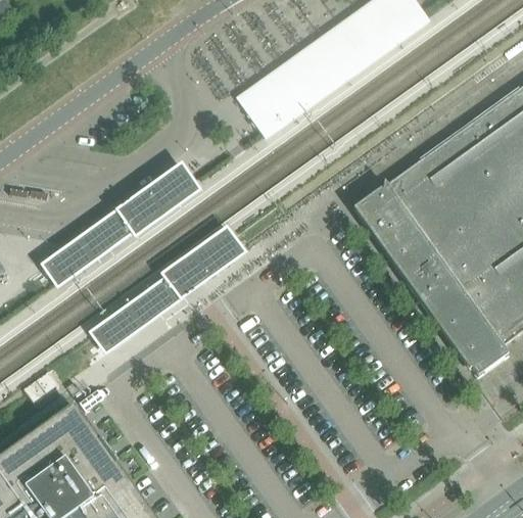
[(249,116),(264,136),(429,18),(416,0),(370,0),(235,97),(241,105),(242,105),(250,116),(249,116)]
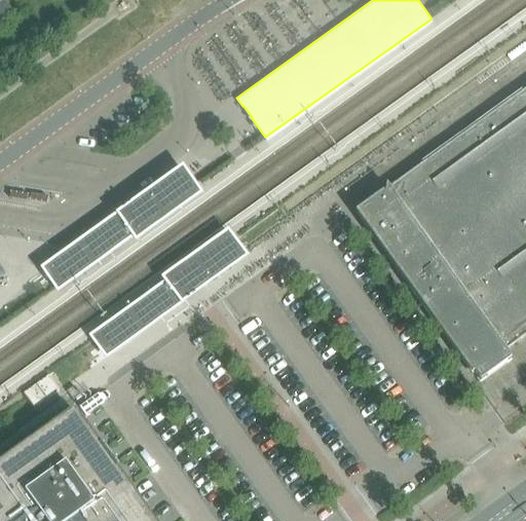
[(359,210),(474,370),(480,379),(512,356),(505,347),(525,332),(525,85),(388,185),(386,182),(384,192),(359,210)]
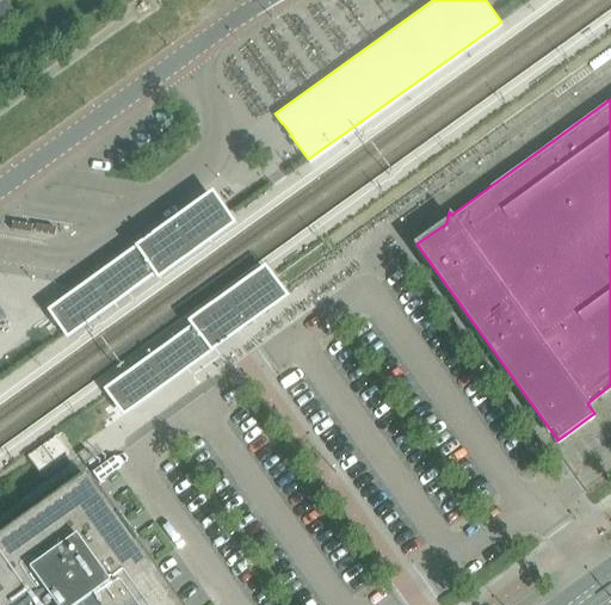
[(213,186),(48,306),(62,326),(68,333),(154,271),(158,275),(235,218),(213,186)]
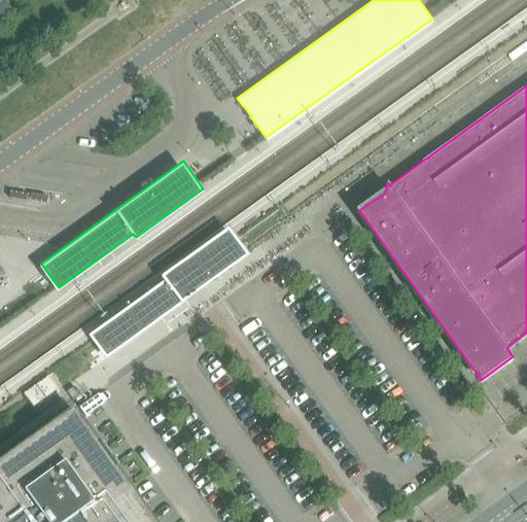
[(161,273),(164,278),(90,332),(106,355),(249,251),(236,232),(230,222),(161,273)]
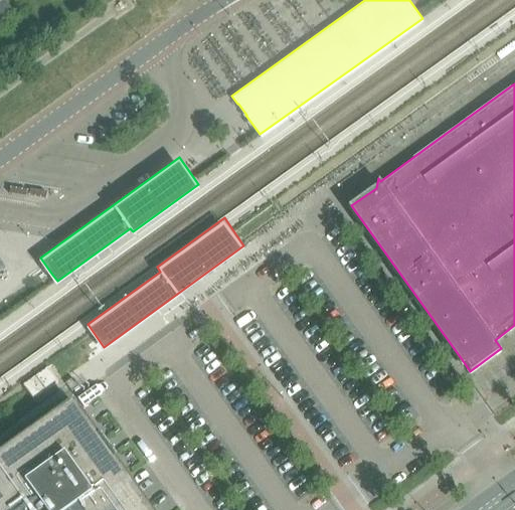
[(47,363),(22,381),(33,395),(57,378),(47,363)]
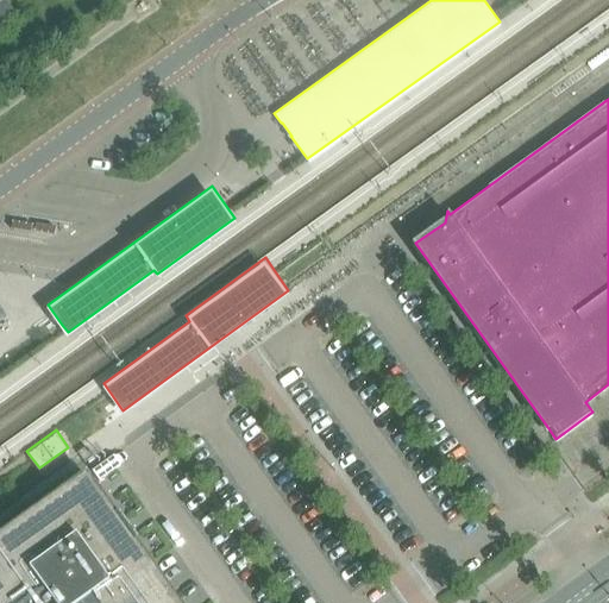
[(86,443),(77,448),(83,457),(93,451),(86,443)]
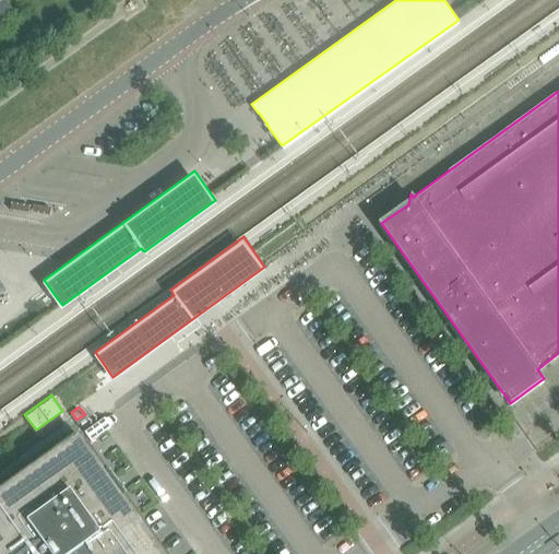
[(165,553),(79,433),(25,471),(12,476),(2,488),(0,488),(0,553),(165,553)]
